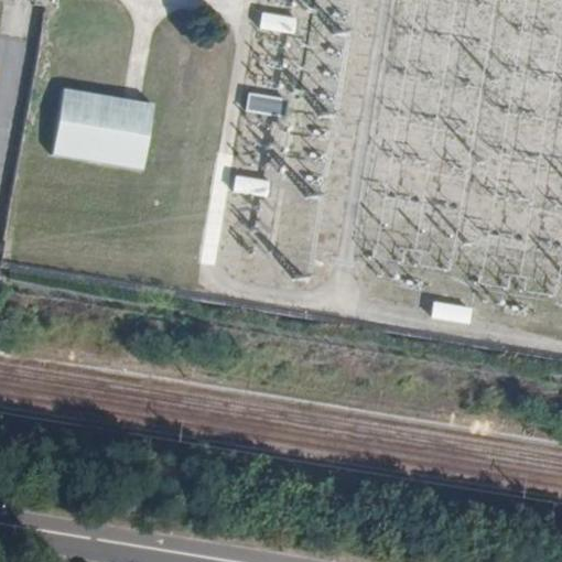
[(290,15),(262,11),(260,26),(288,31),(290,15)]
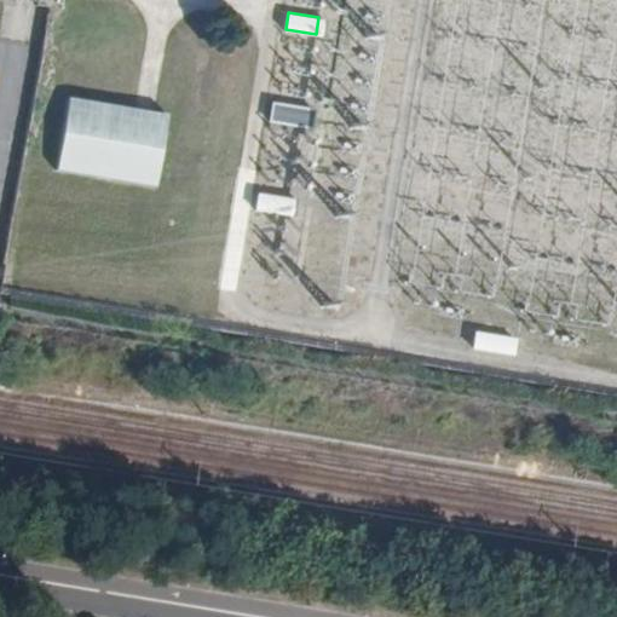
[(139,108),(71,96),(58,169),(157,186),(169,113),(160,110),(139,108)]
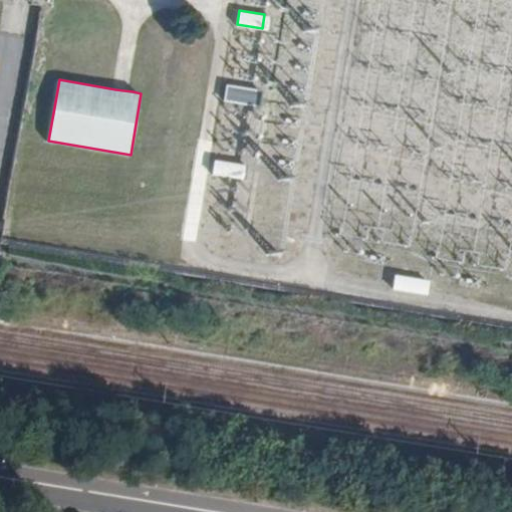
[(264,90),(226,84),(223,102),(261,108),(264,90)]
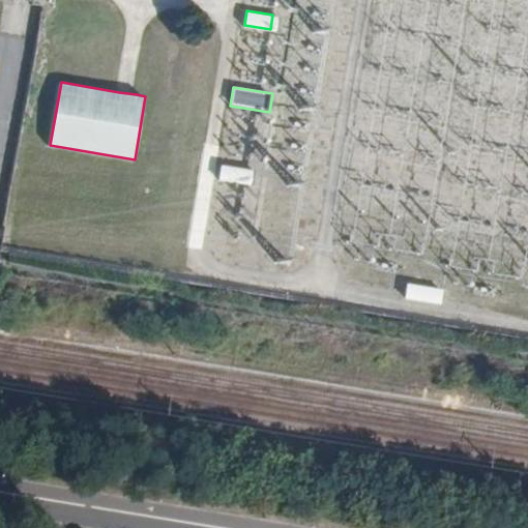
[(259,171),(221,164),(217,178),(257,185),(259,171)]
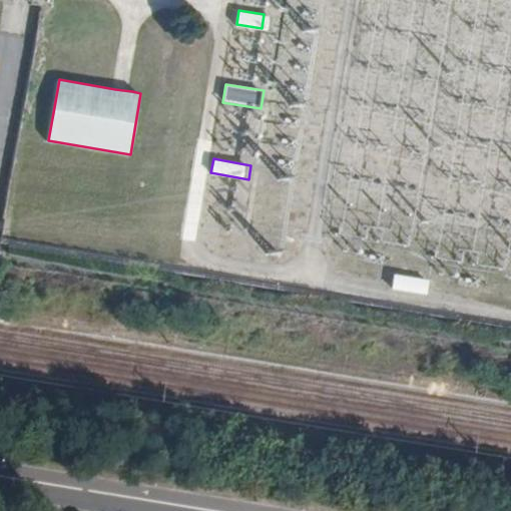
[(427,282),(395,276),(392,288),(425,294),(427,282)]
